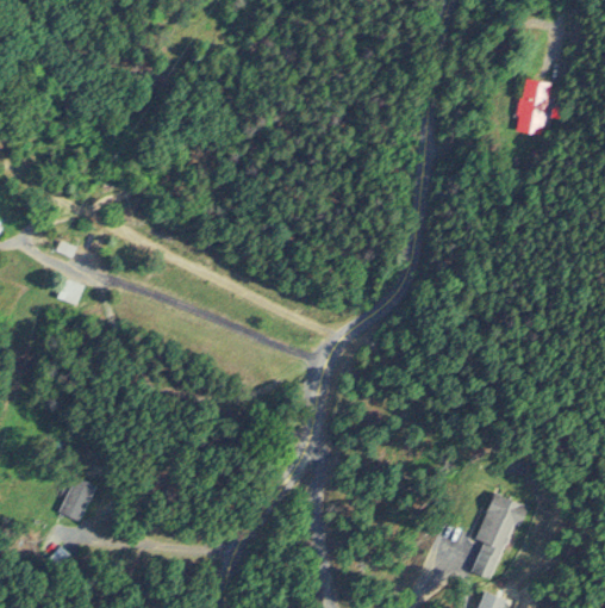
[(521,131),(555,135),(560,82),(524,79),(521,131)]
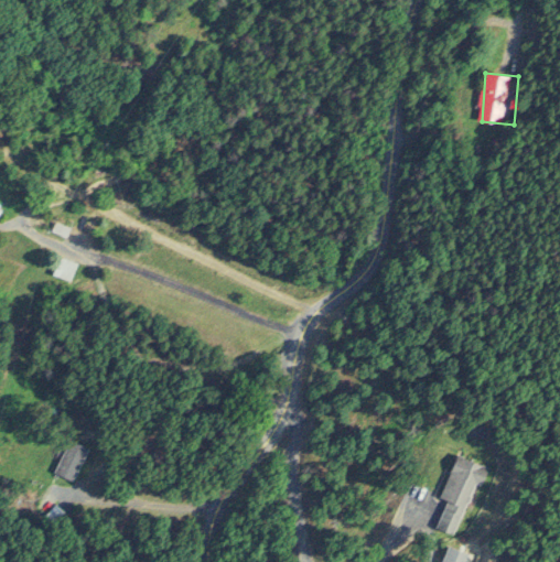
[(51,233),(67,238),(72,228),(55,223),(51,233)]
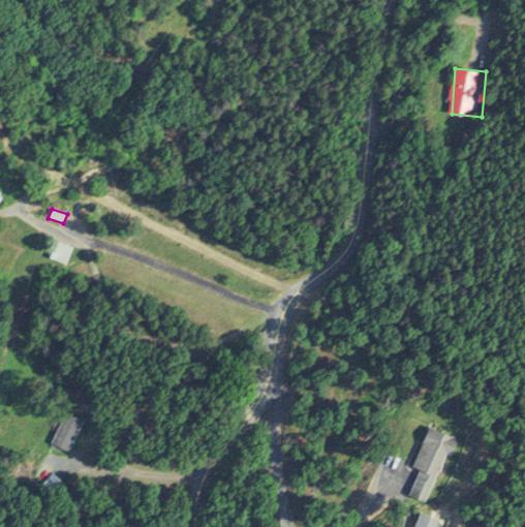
[(73,248),(55,242),(49,259),(68,266),(73,248)]
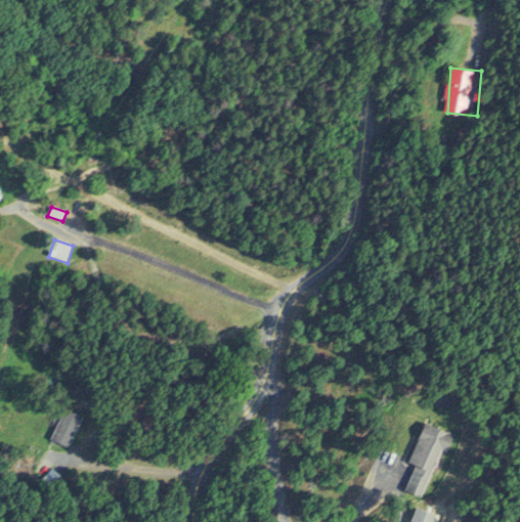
[(84,418),(66,407),(50,439),(69,448),(84,418)]
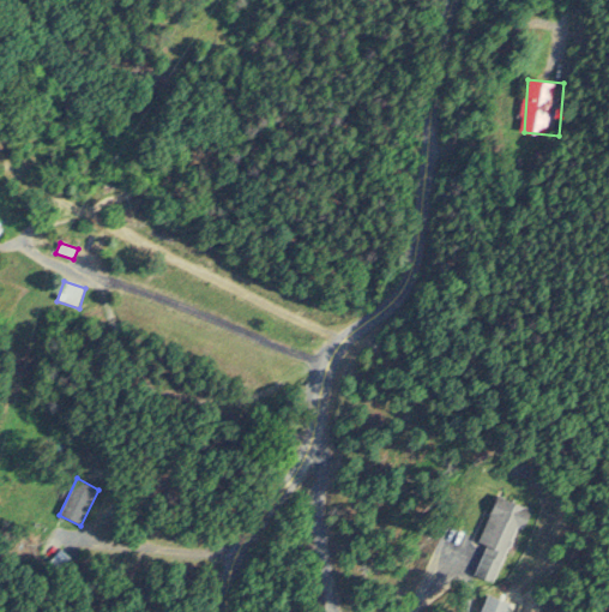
[(517,528),(528,532),(535,509),(494,496),(477,544),(484,546),(475,576),(498,585),(517,528)]
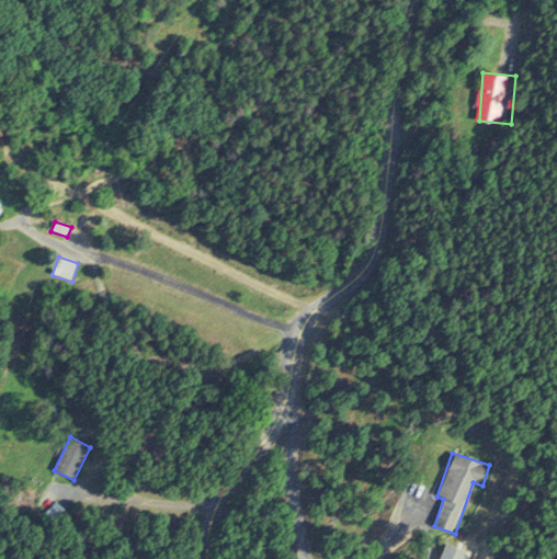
[(58,504),(48,497),(44,503),(53,510),(58,504)]
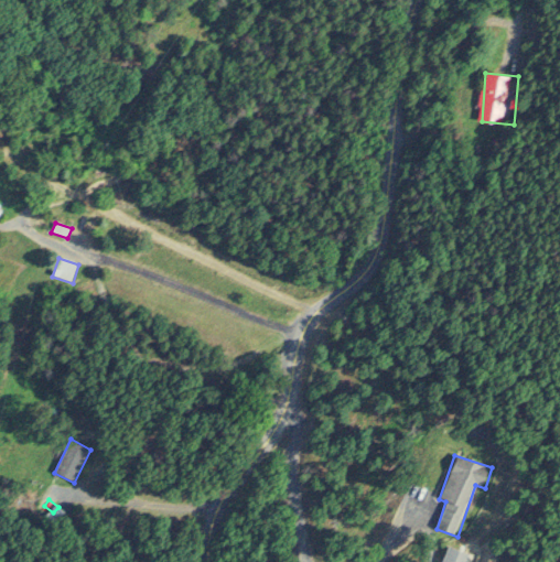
[(472,561),(472,550),(441,550),(441,561),(472,561)]
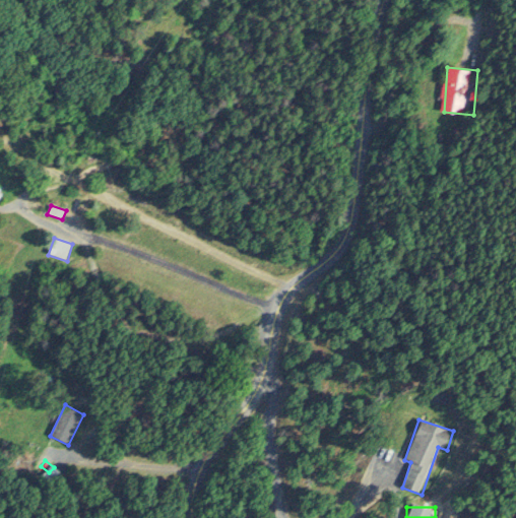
All buildings are outlined.
